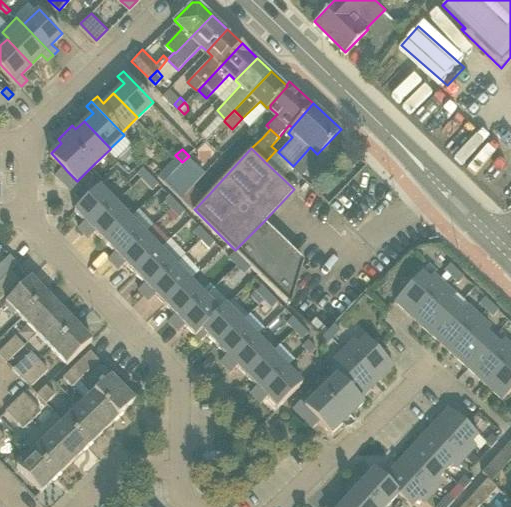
[(175,155),(169,161),(164,167),(171,173),(176,168),(182,162),(175,155)]
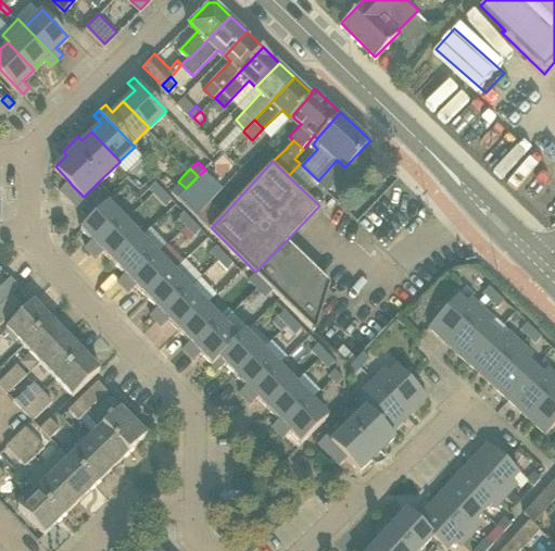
[(186,188),(178,196),(198,214),(213,197),(223,187),(205,170),(198,176),(191,183),(186,188)]
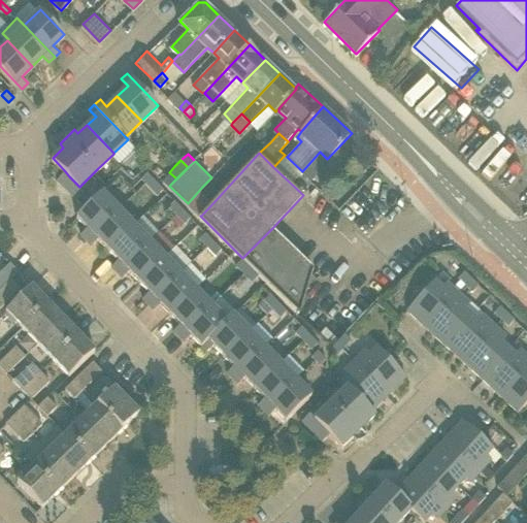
[(63,183),(69,176),(65,171),(58,177),(63,183)]
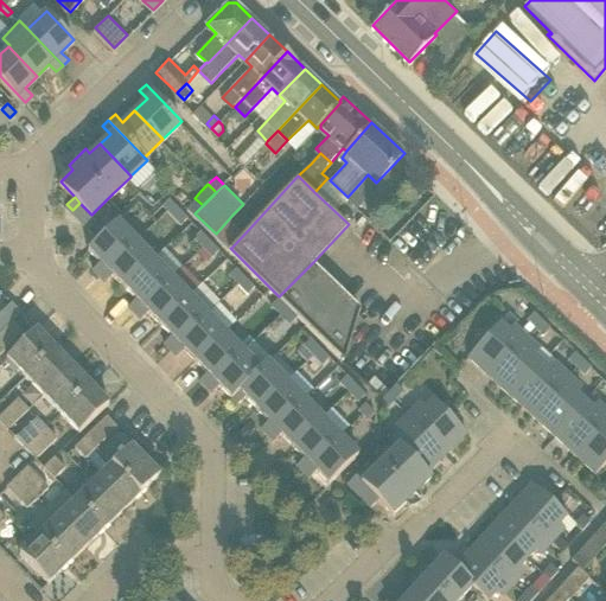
[(163,204),(172,212),(179,205),(170,197),(163,204)]
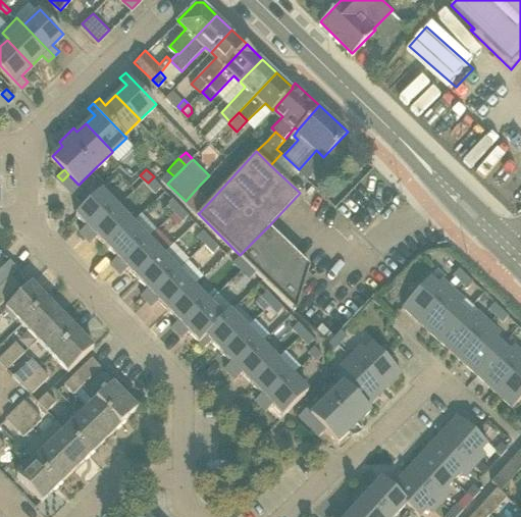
[(160,176),(167,184),(174,176),(167,170),(160,176)]
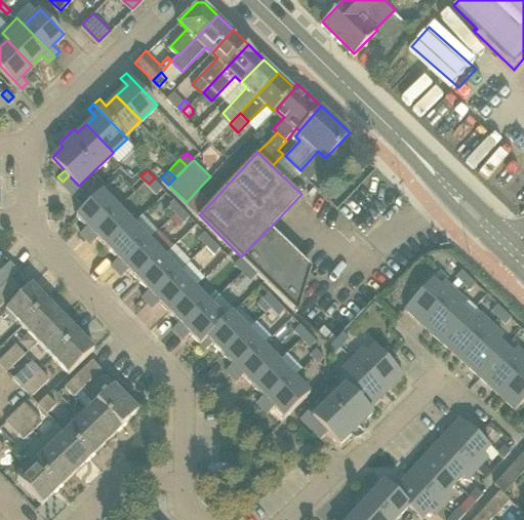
[(69,175),(63,182),(68,187),(74,181),(69,175)]
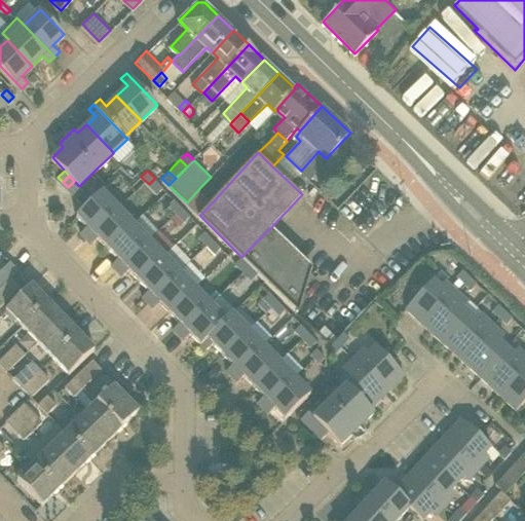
[(163,186),(155,178),(149,184),(157,192),(163,186)]
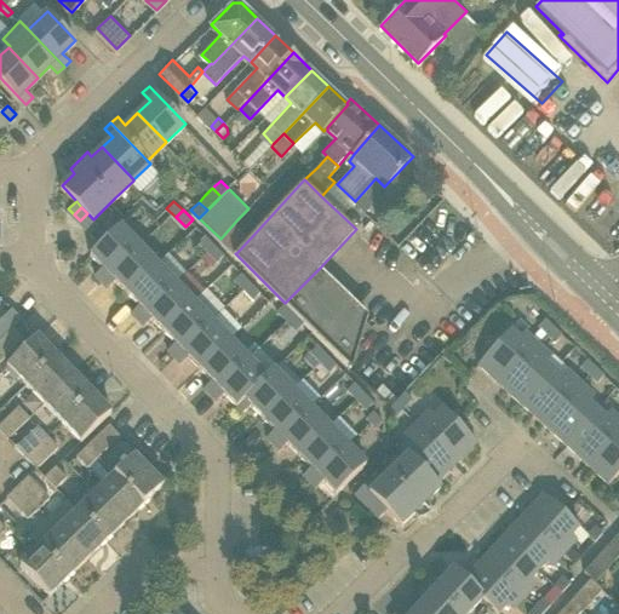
[(80,221),(86,227),(93,219),(87,213),(80,221)]
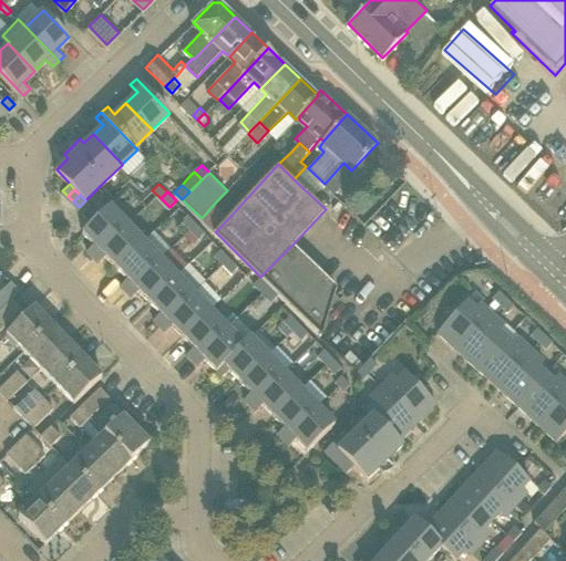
[(85,200),(79,207),(83,213),(91,205),(85,200)]
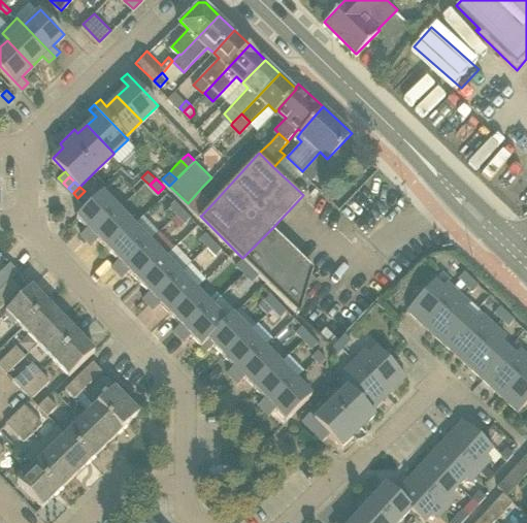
[(201,216),(216,200),(202,187),(188,203),(201,216)]
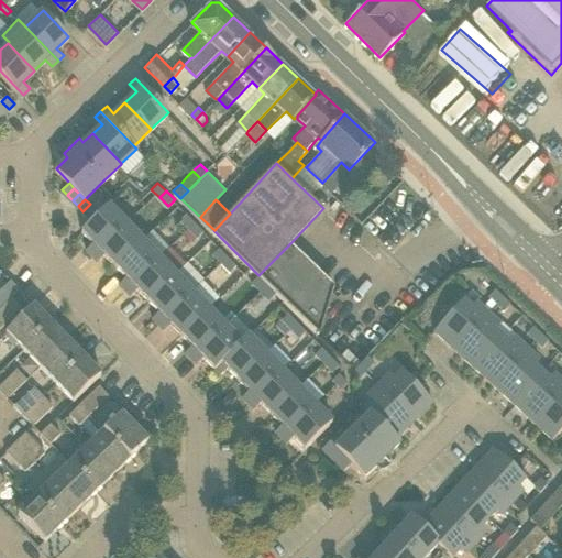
[(109,204),(83,229),(94,241),(87,248),(92,254),(127,221),(109,204)]
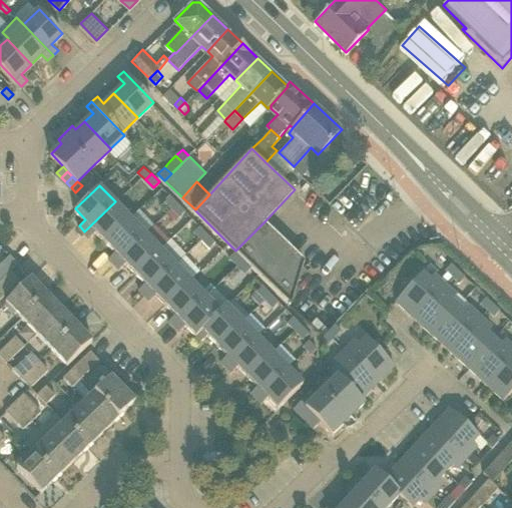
[(164,198),(172,207),(178,201),(170,192),(164,198)]
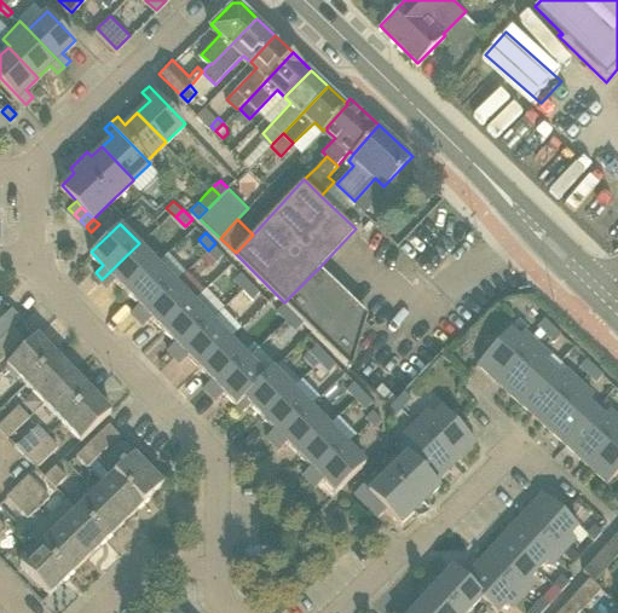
[(127,290),(157,261),(139,243),(102,279),(108,285),(115,278),(127,290)]
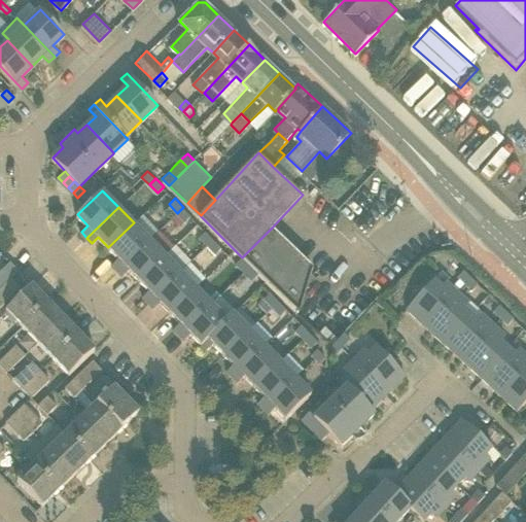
[(190,215),(183,207),(177,213),(184,220),(190,215)]
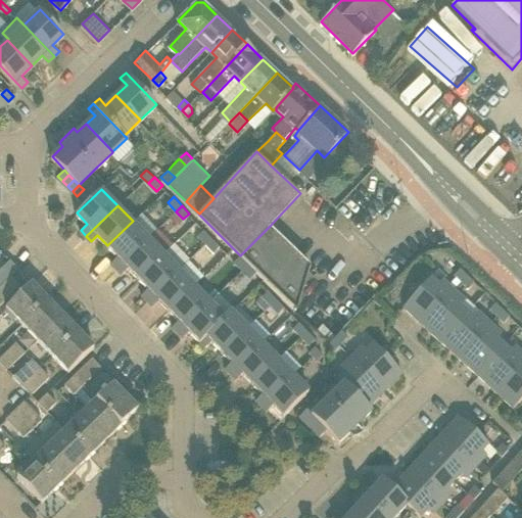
[(177,223),(181,219),(175,212),(170,216),(177,223)]
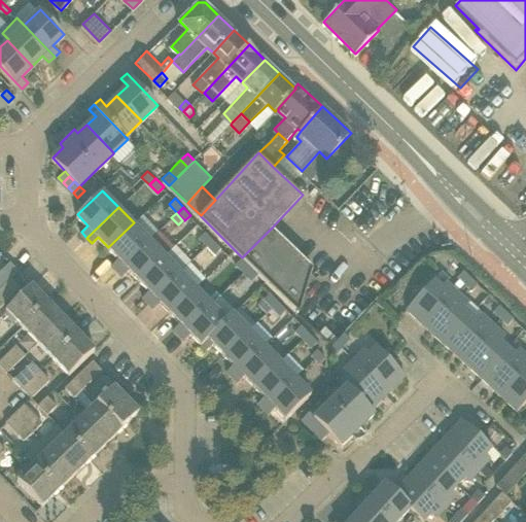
[(149,239),(134,222),(108,247),(118,257),(112,264),(117,270),(149,239)]
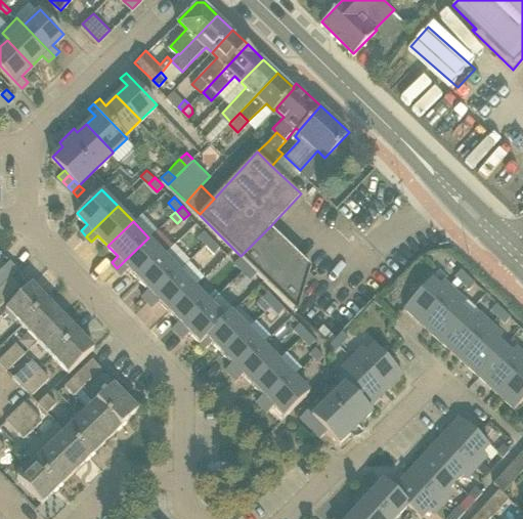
[(270,226),(241,256),(297,310),(311,266),(270,226)]
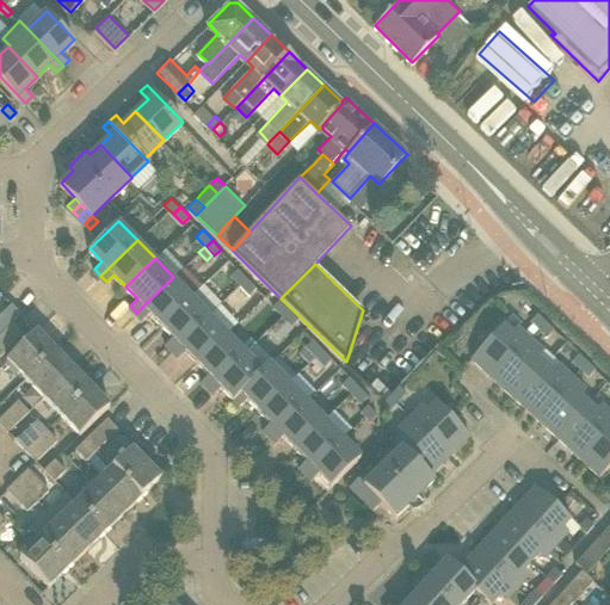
[(230,273),(240,283),(247,276),(238,266),(230,273)]
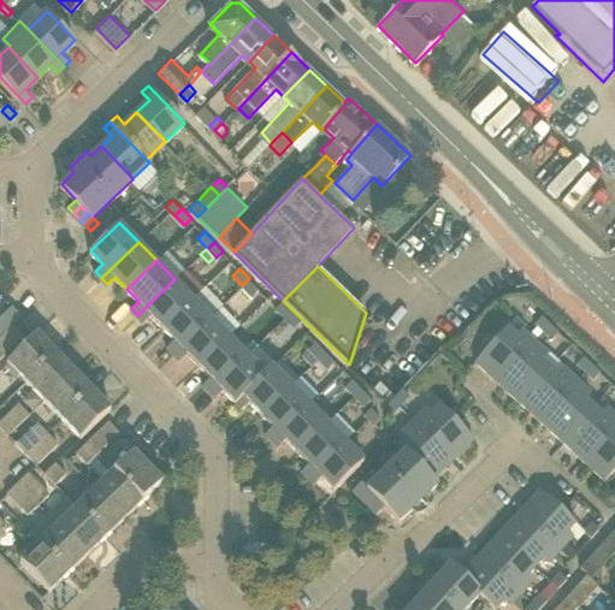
[(242,285),(252,295),(253,295),(260,288),(249,278),(242,285)]
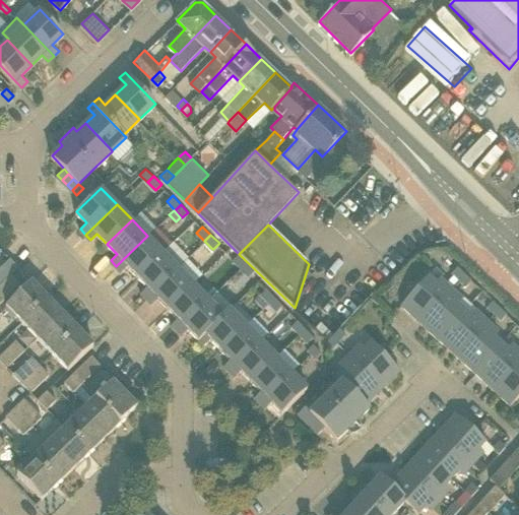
[(137,275),(163,251),(147,236),(116,266),(121,271),(127,264),(137,275)]
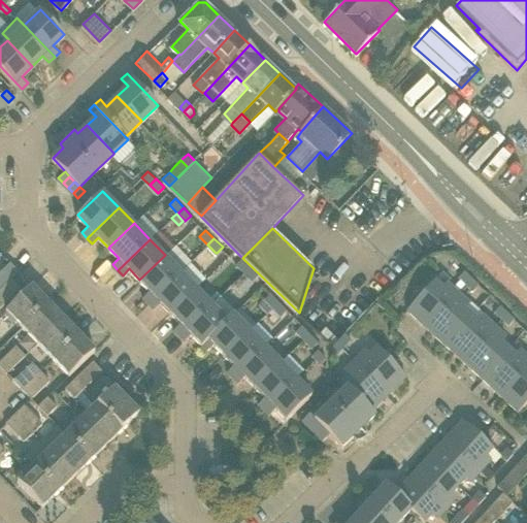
[(166,255),(166,256),(165,255),(139,280),(150,290),(143,296),(149,302),(180,270),(166,255)]
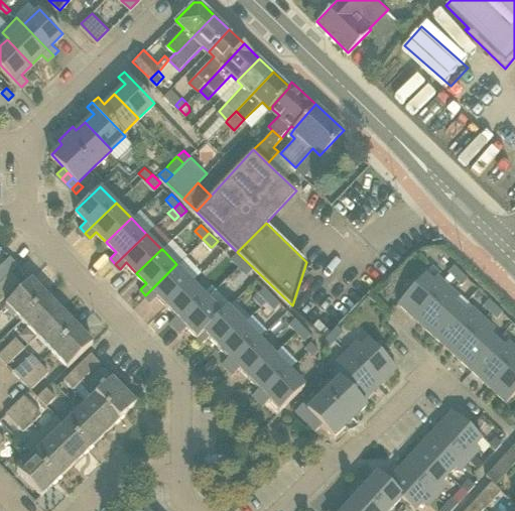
[(239,264),(244,259),(237,252),(232,257),(239,264)]
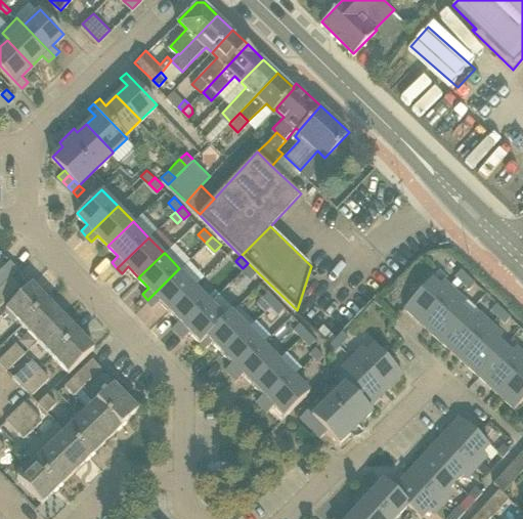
[(241,289),(252,277),(257,272),(248,263),(243,268),(231,279),(241,289)]
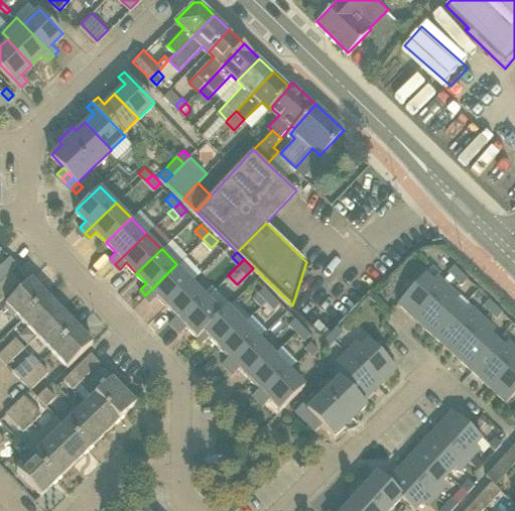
[(398,301),(416,317),(447,283),(455,276),(451,271),(442,279),(437,273),(440,270),(433,263),(425,272),(398,301)]
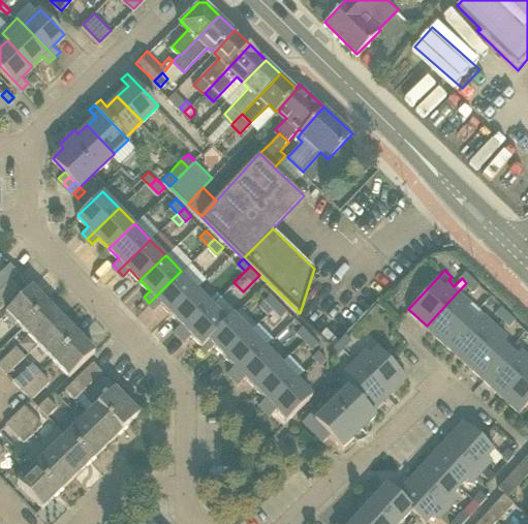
[(466,283),(472,277),(465,270),(460,276),(462,278),(466,283)]
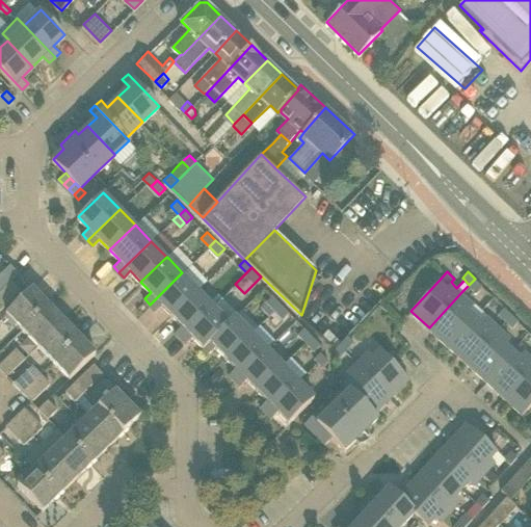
[(197,289),(182,272),(150,305),(155,310),(161,302),(171,314),(197,289)]
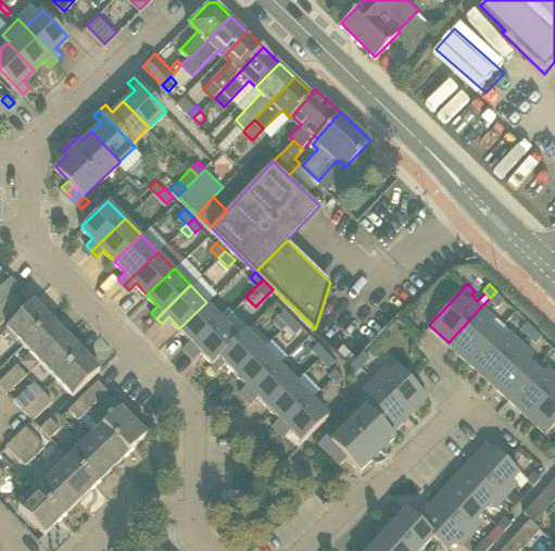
[(13,290),(0,302),(0,315),(3,320),(23,300),(13,290)]
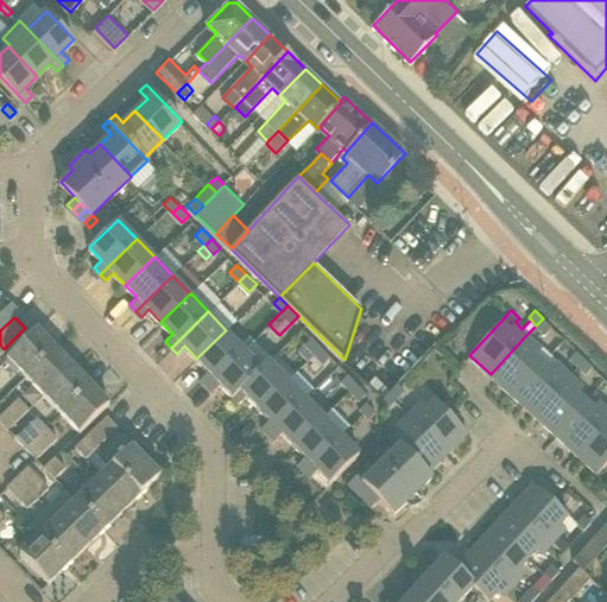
[(551,325),(543,318),(536,325),(544,334),(551,325)]
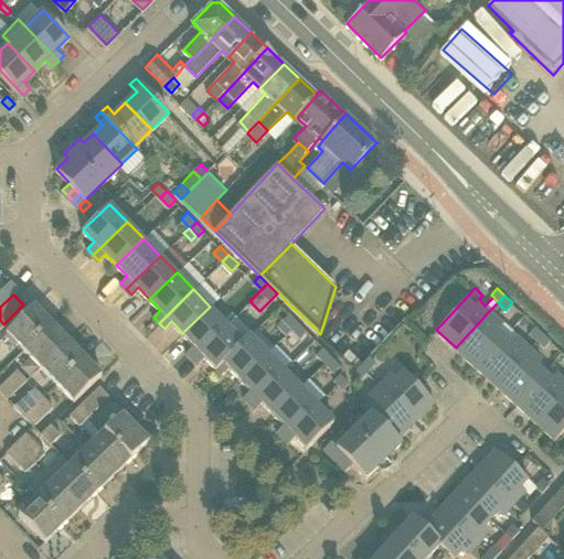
[(44,313),(34,303),(7,330),(23,347),(56,315),(49,308),(44,313)]
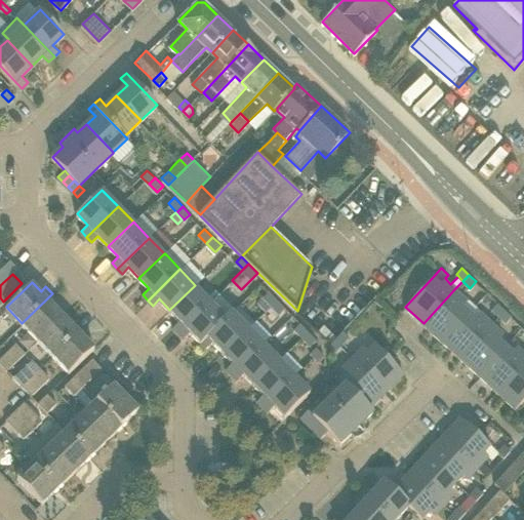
[(210,300),(195,285),(169,310),(179,320),(173,326),(178,332),(210,300)]
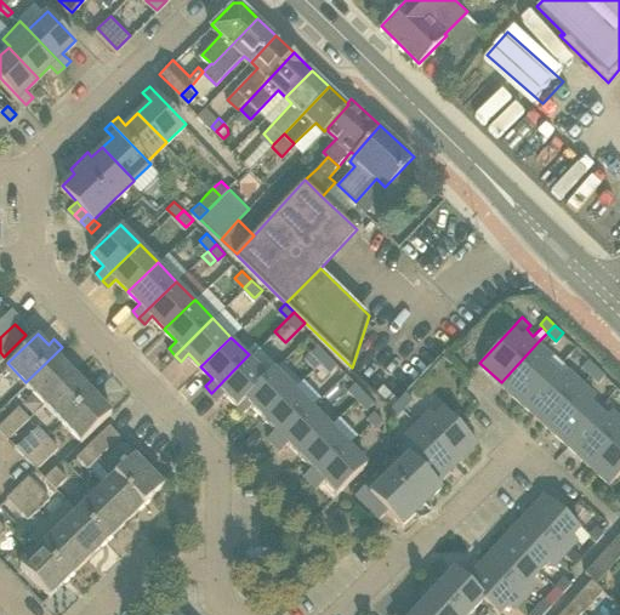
[(539,341),(501,382),(523,403),(561,362),(539,341)]
